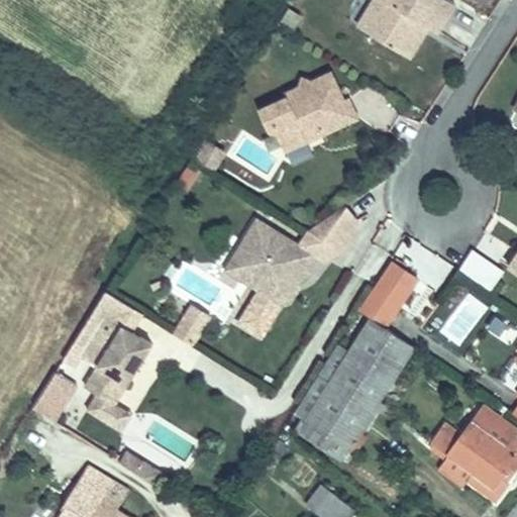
[(379,16),(369,32),(409,57),(422,34),(417,31),(423,23),(428,25),(437,31),(455,3),(449,0),(375,0),(370,10),(379,16)]
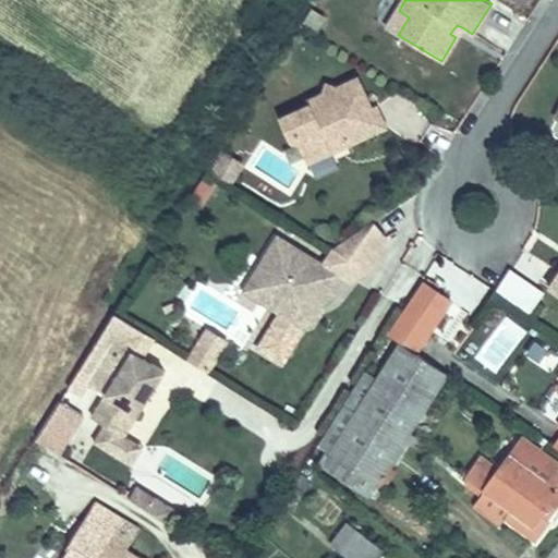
[(327,16),(312,9),(303,23),(318,31),(327,16)]
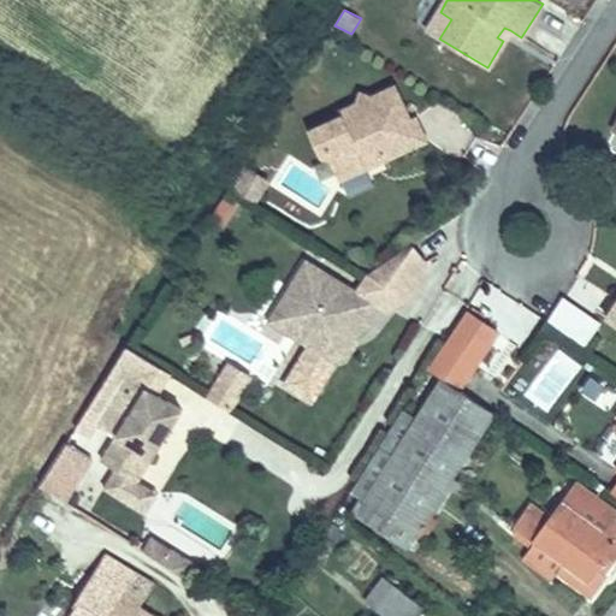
[(451,19),(440,12),(428,31),(439,39),(451,19)]
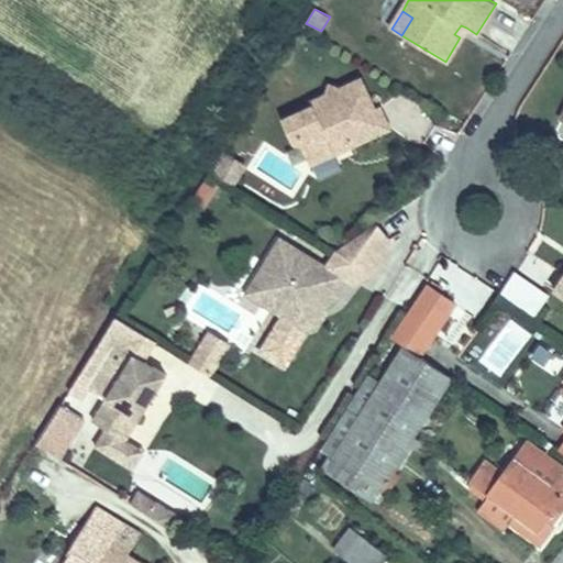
[(466,28),(461,25),(454,34),(460,37),(466,28)]
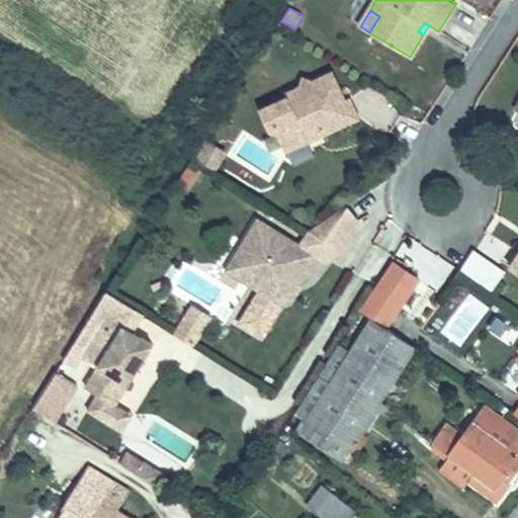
[(313,80),(304,77),(301,86),(286,92),(288,96),(261,109),(270,131),(278,134),(287,151),(310,141),(307,133),(321,126),(324,134),(360,117),(351,98),(345,100),(332,72),(313,80)]
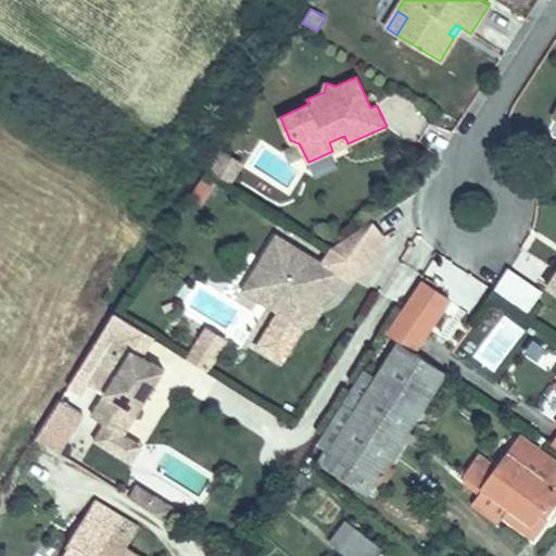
[(344,136),(329,142),(332,151),(348,143),(344,136)]
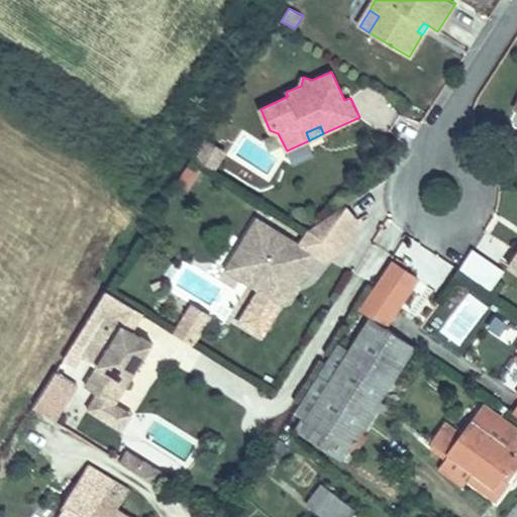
[(224,151),(207,140),(197,159),(213,169),(224,151)]
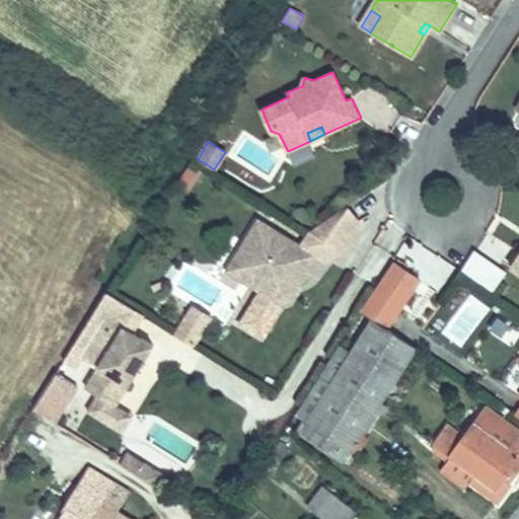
[(323,253),(330,257),(359,221),(346,205),(309,231),(301,245),(258,220),(234,258),(248,267),(246,270),(260,278),(257,282),(257,290),(283,305),(288,297),(286,289),(291,281),(296,284),(304,271),(310,275),(323,253)]
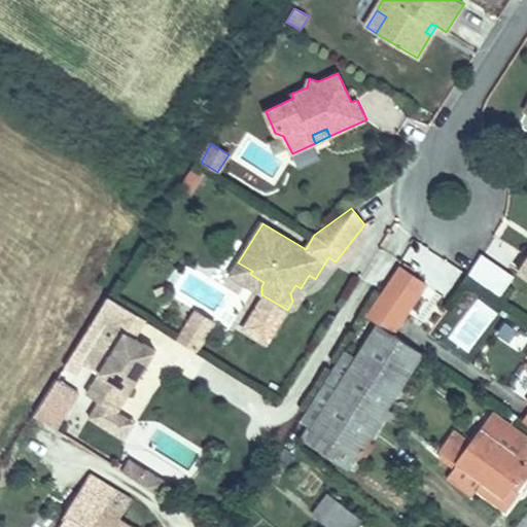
[(364,224),(336,261),(346,259),(363,236),(364,224)]
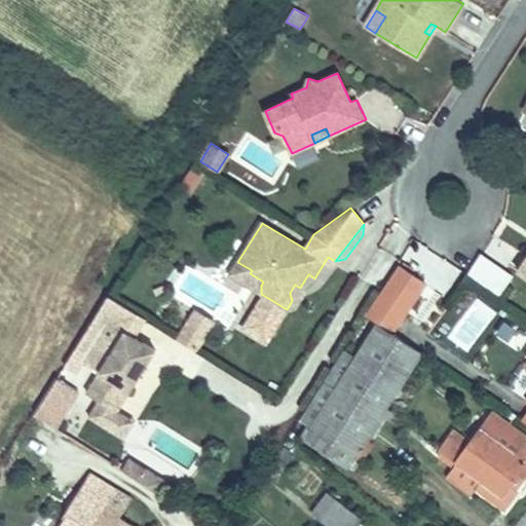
[(479,256),(467,274),(488,288),(500,270),(479,256)]
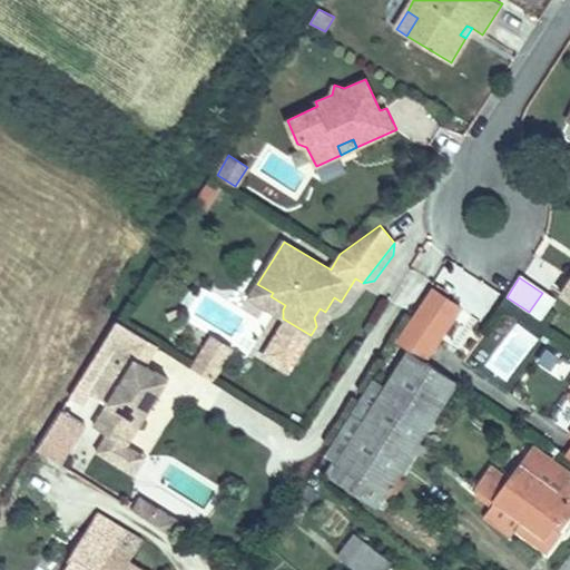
[(257,284),(248,297),(283,318),(283,310),(285,305),(271,296),(273,293),(257,284)]
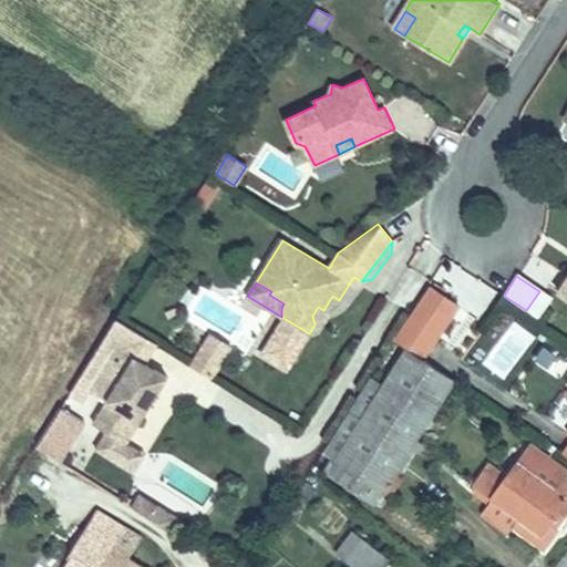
[(406,348),(423,359),(459,305),(430,286),(394,339),(406,348)]
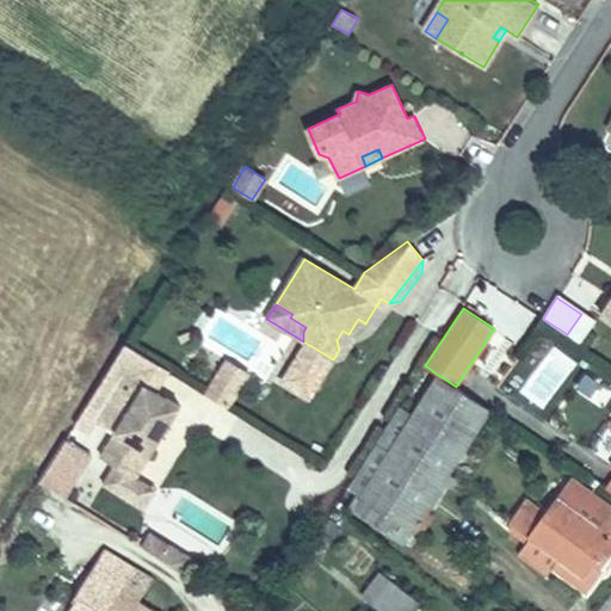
[(102,456),(116,466),(137,479),(137,477),(181,407),(156,393),(170,371),(127,344),(75,426),(90,434),(98,420),(117,432),(102,456)]
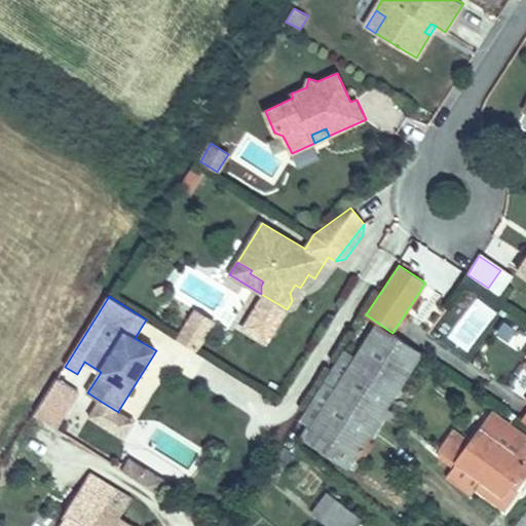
[(213,323),(196,312),(179,340),(195,350),(213,323)]
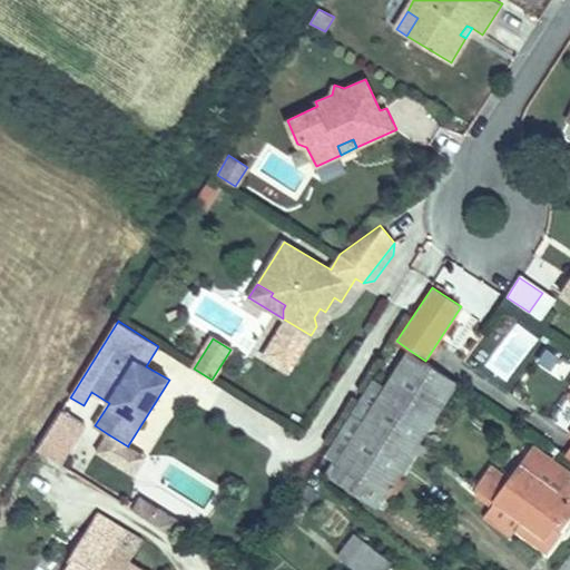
[(384,389),(337,461),(336,463),(363,480),(359,488),(381,501),(387,491),(396,477),(414,449),(419,442),(457,382),(425,361),(409,350),(384,389)]
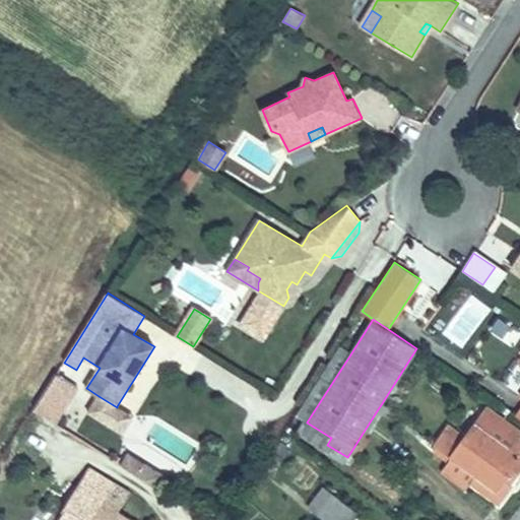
[(350,354),(339,346),(297,412),(308,420),(350,354)]
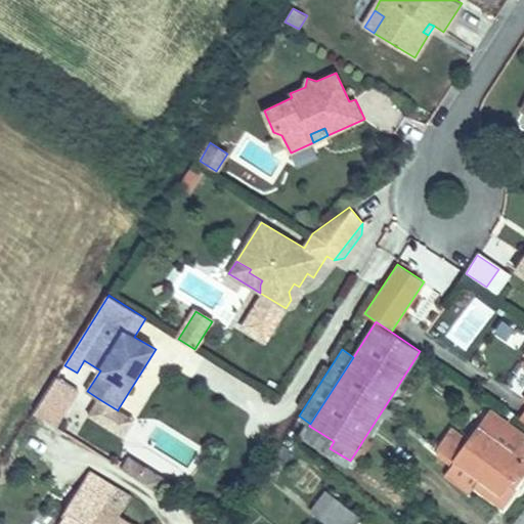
[(32,413),(55,429),(80,391),(56,376),(32,413)]
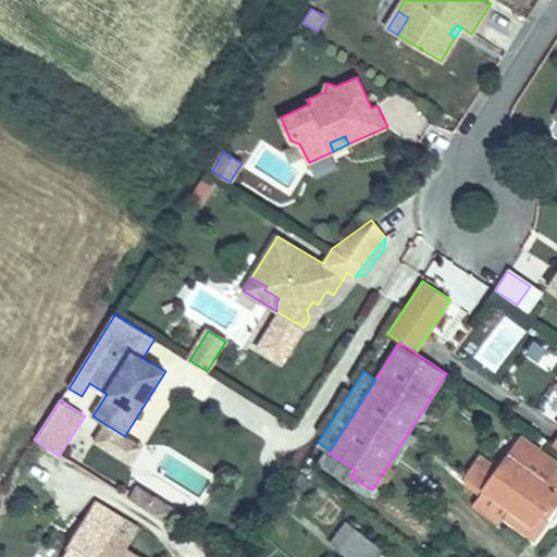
[(125,436),(106,424),(95,442),(132,466),(144,446),(125,435),(125,436)]
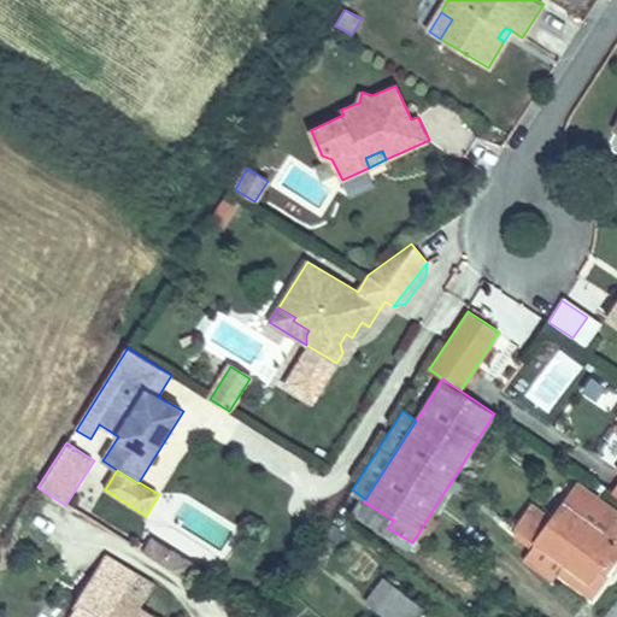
[(462,485),(453,479),(448,486),(457,492),(462,485)]
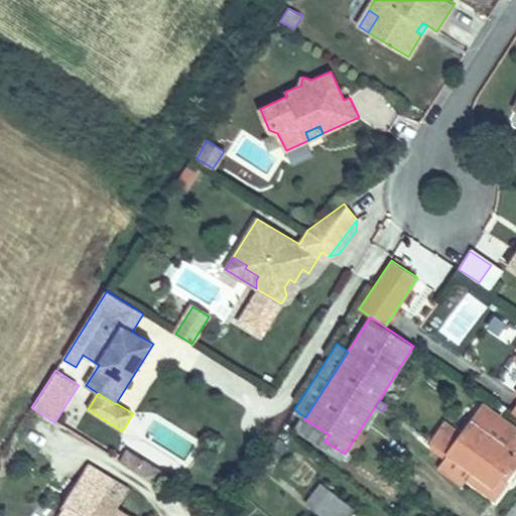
[(515,429),(515,428),(486,407),(475,421),(473,420),(463,434),(446,422),(431,443),(449,457),(470,472),(472,473),(493,488),(508,468),(512,472),(515,466),(515,435),(513,434),(515,429)]
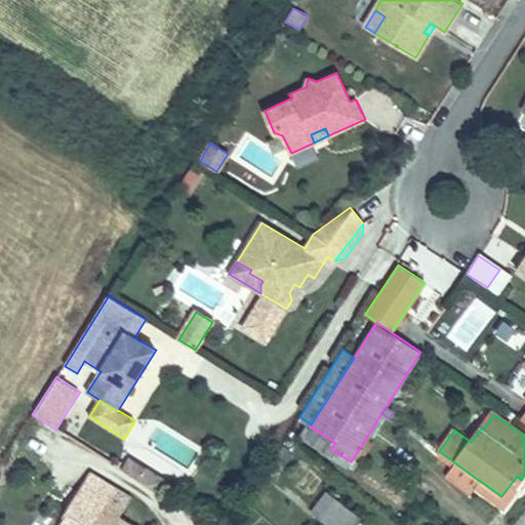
[(310,427),(303,439),(347,468),(351,461),(330,449),(334,442),(310,427)]
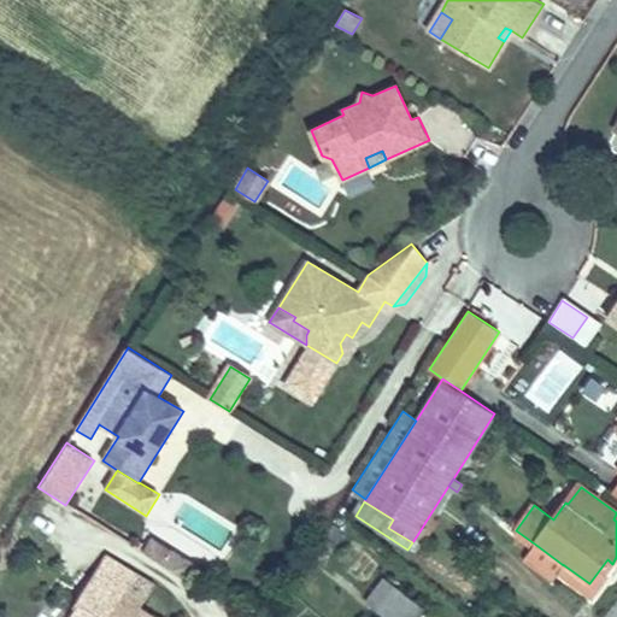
[(436,521),(429,516),(419,532),(425,536),(436,521)]
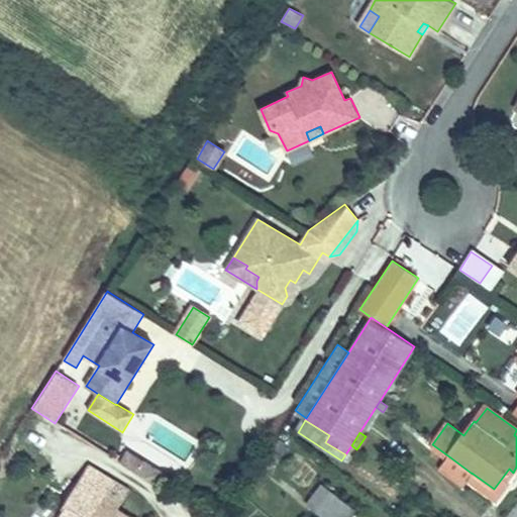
[(144,461),(128,451),(121,462),(137,473),(144,461)]
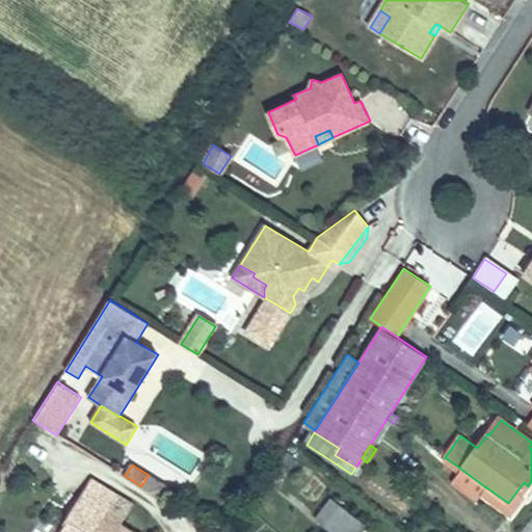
[(484,486),(463,471),(454,483),(476,498),(484,486)]
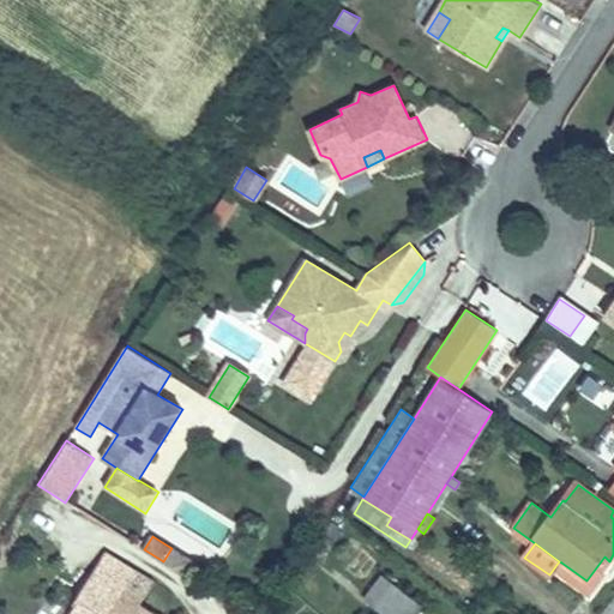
[(172,548),(163,561),(184,575),(192,560),(172,548)]
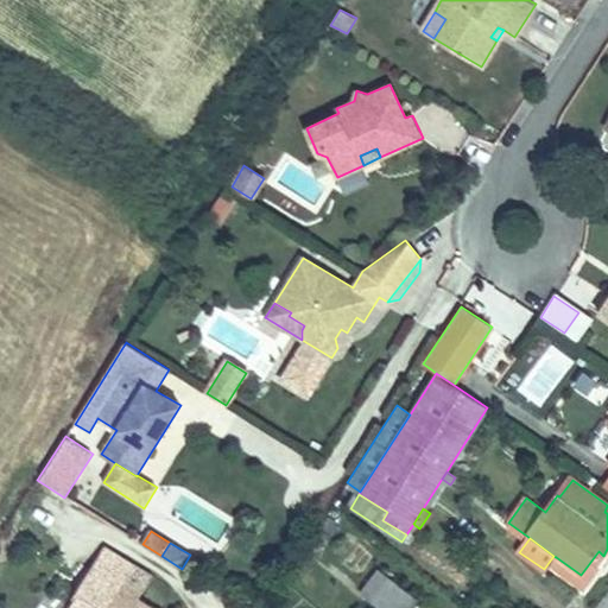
[(556,557),(552,563),(583,584),(603,556),(599,551),(581,575),(556,557)]
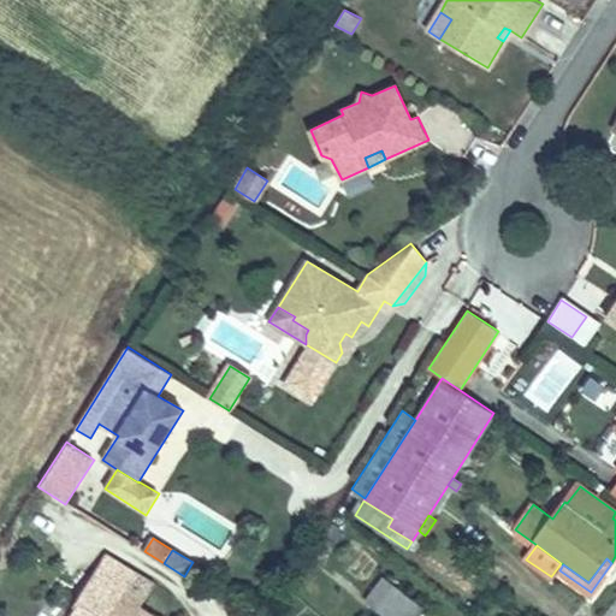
[(98,615),(153,615),(140,608),(155,584),(135,572),(125,587),(99,570),(78,603),(98,615)]
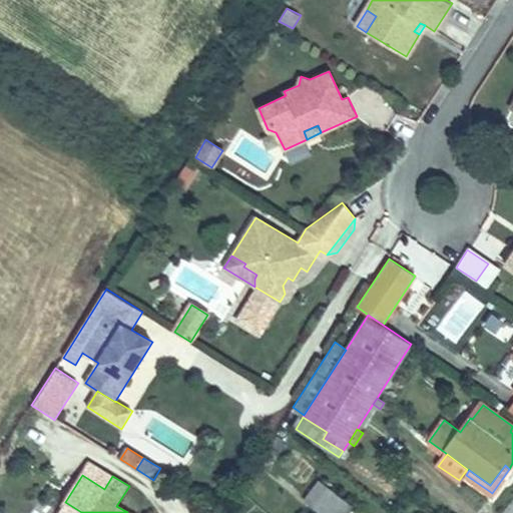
[(348,512),(354,506),(319,481),(305,501),(321,512),(348,512)]
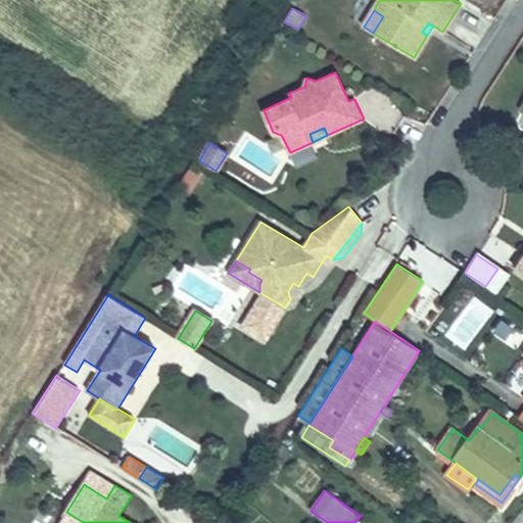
[(59,522),(83,522),(66,512),(59,522)]
